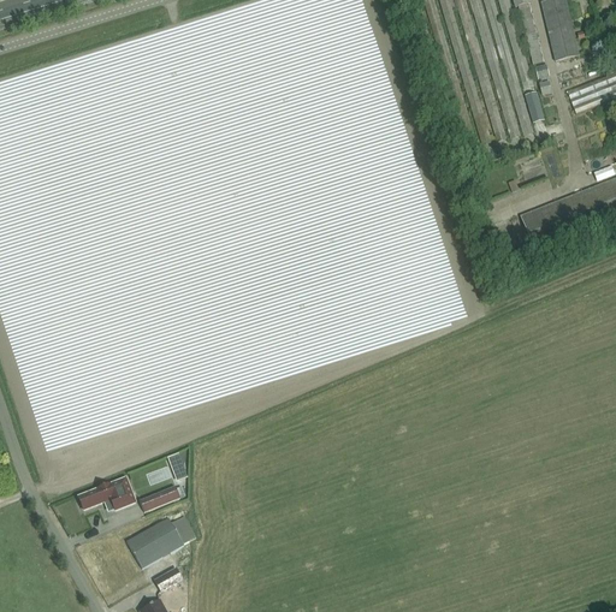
[(531,0),(513,0),(515,5),(519,4),(533,63),(544,60),(529,1),(531,0)]
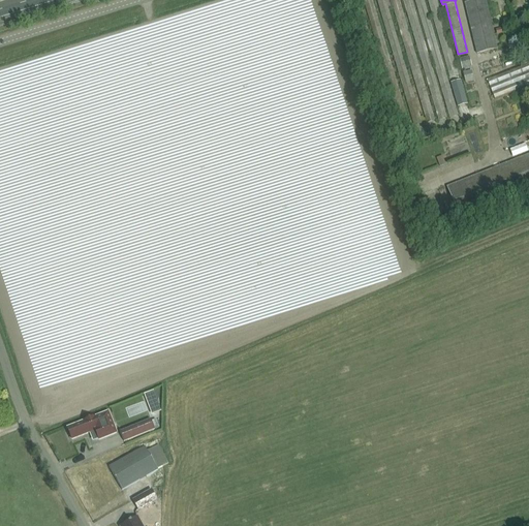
[(464,0),(476,51),(498,47),(487,0),(464,0)]
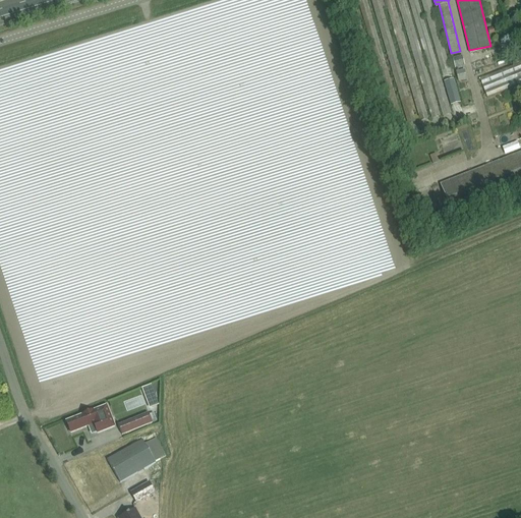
[(462,53),(452,55),(455,65),(464,63),(462,53)]
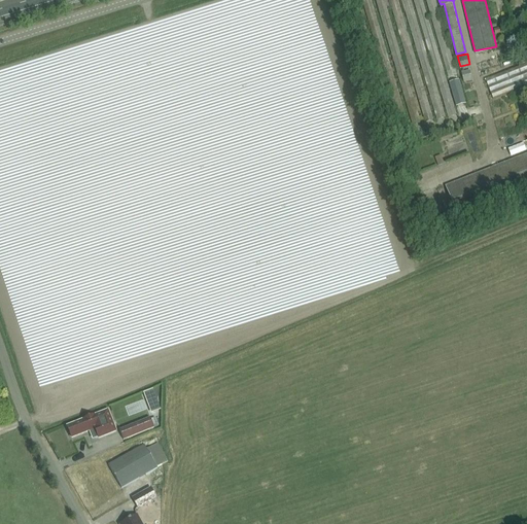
[(526,60),(485,77),(492,96),(526,81),(526,60)]
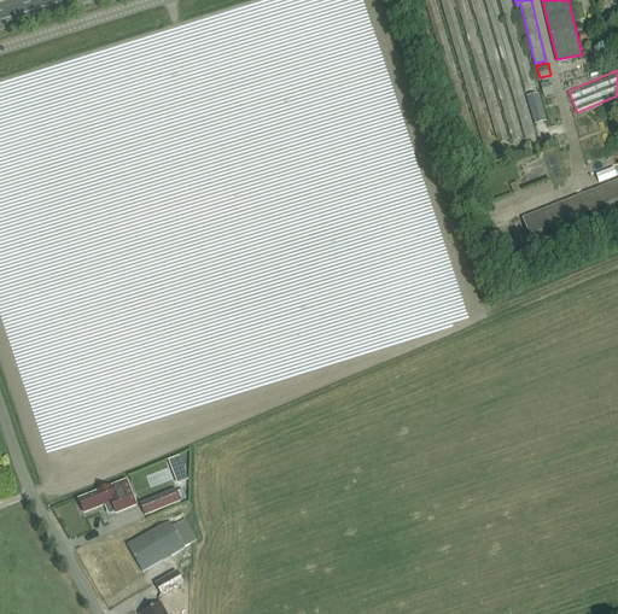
[(552,79),(541,81),(543,93),(554,91),(552,79)]
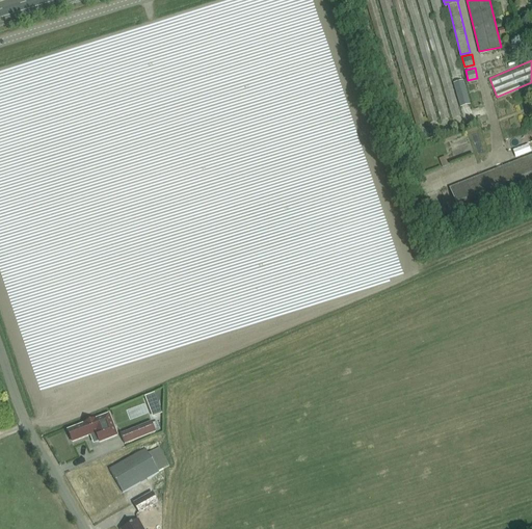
[(470,102),(462,78),(453,80),(459,105),(470,102)]
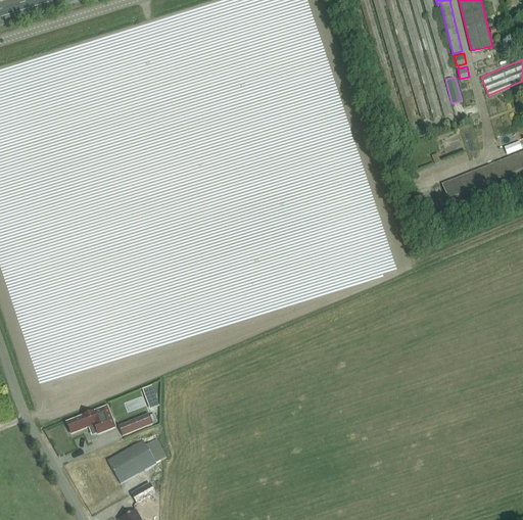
[(522,137),(510,141),(513,149),(522,146),(522,137)]
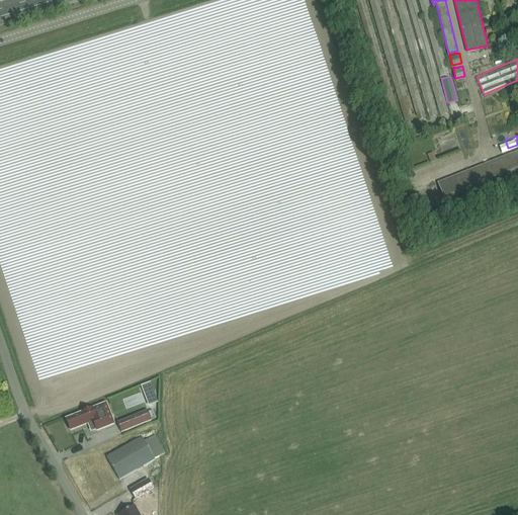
[(517,186),(517,148),(437,180),(450,212),(517,186)]
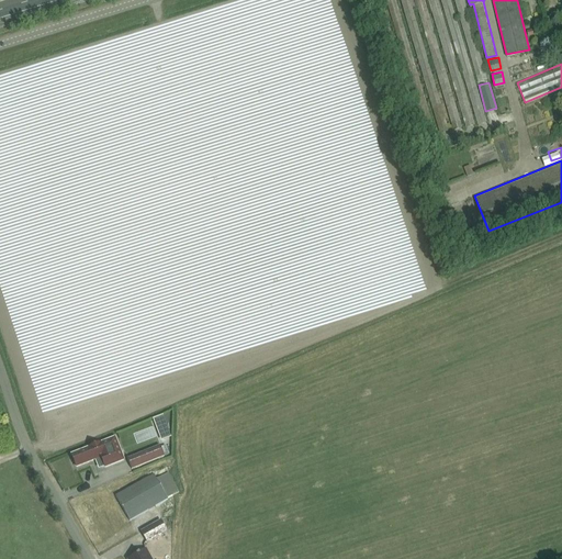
[(470,163),(463,165),(467,174),(473,170),(470,163)]
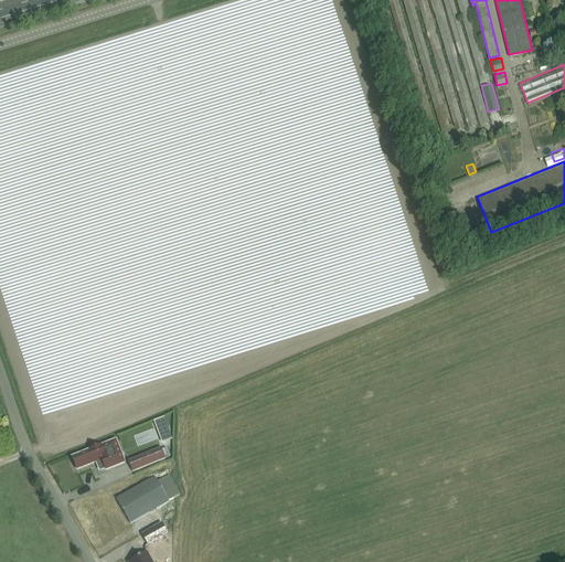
[(163,414),(153,419),(162,441),(172,436),(163,414)]
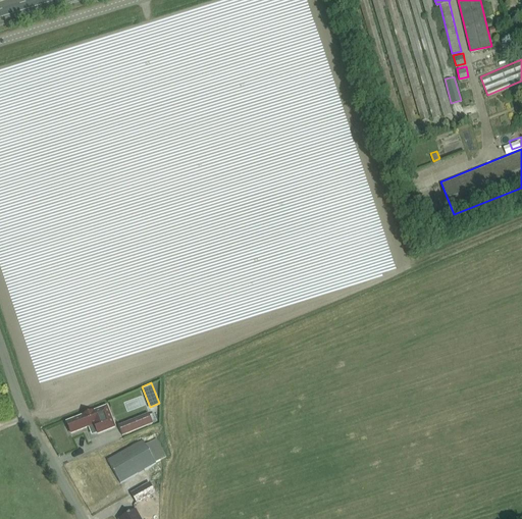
[(98,430),(114,424),(107,405),(67,420),(71,431),(89,424),(92,432),(98,430)]
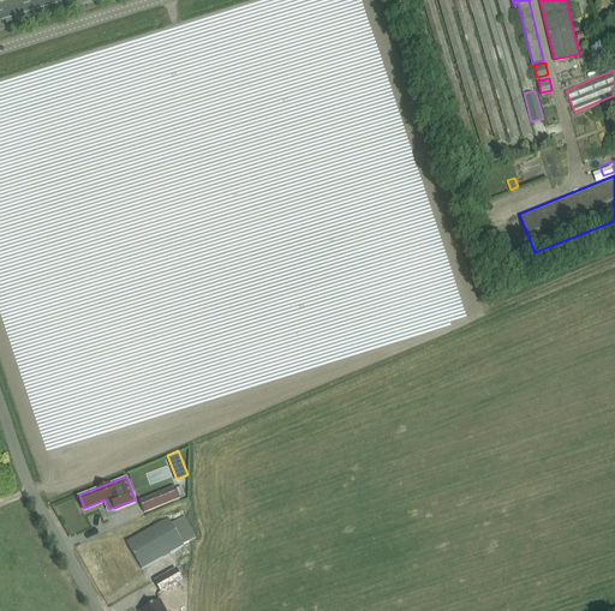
[(139,498),(144,509),(185,493),(181,484),(175,486),(175,484),(139,498)]
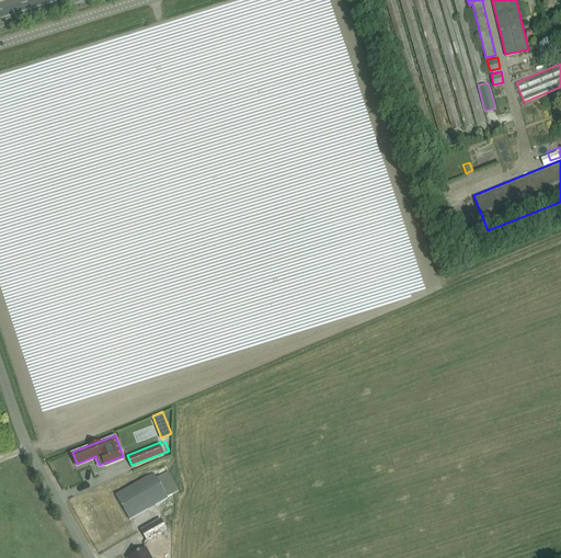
[(125,487),(115,492),(129,517),(139,512),(168,496),(168,494),(179,488),(172,476),(168,469),(157,476),(153,470),(125,487)]
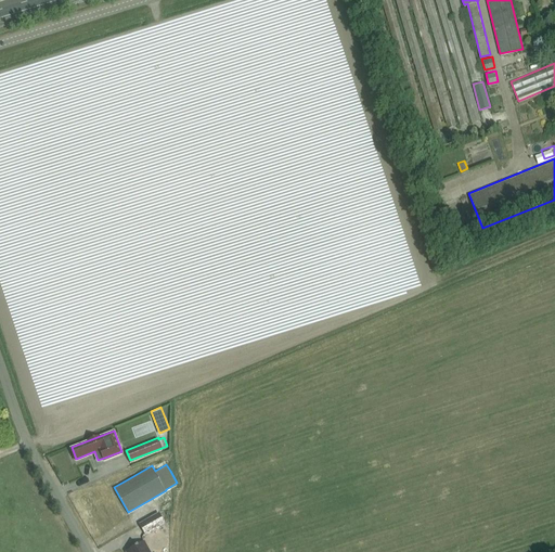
[(167,521),(162,511),(143,522),(149,531),(167,521)]
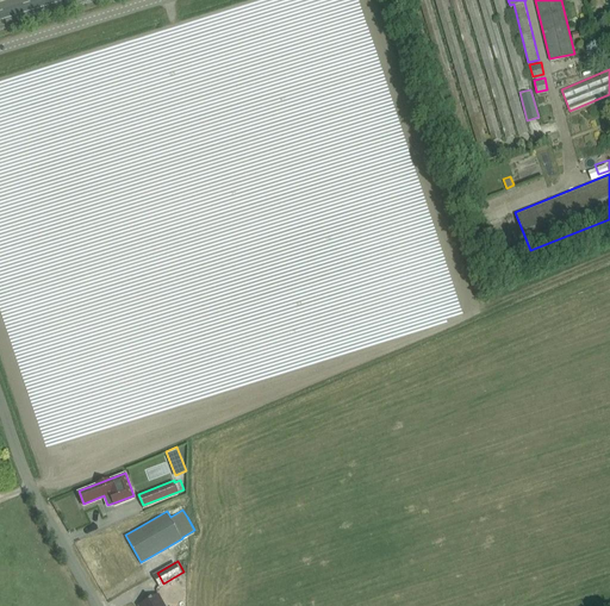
[(138,604),(139,604),(139,605),(172,605),(166,605),(159,593),(151,597),(151,595),(149,598),(138,604)]
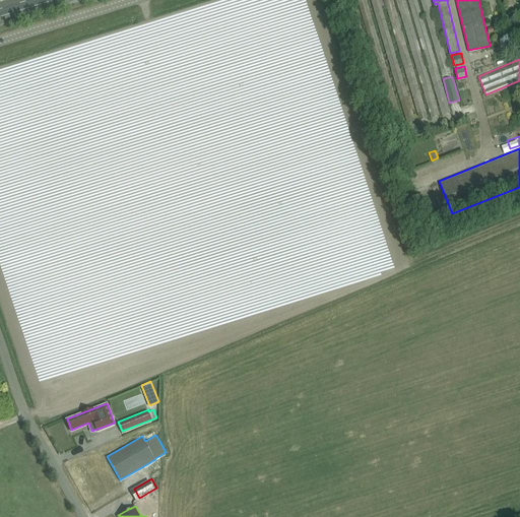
All buildings are outlined.
